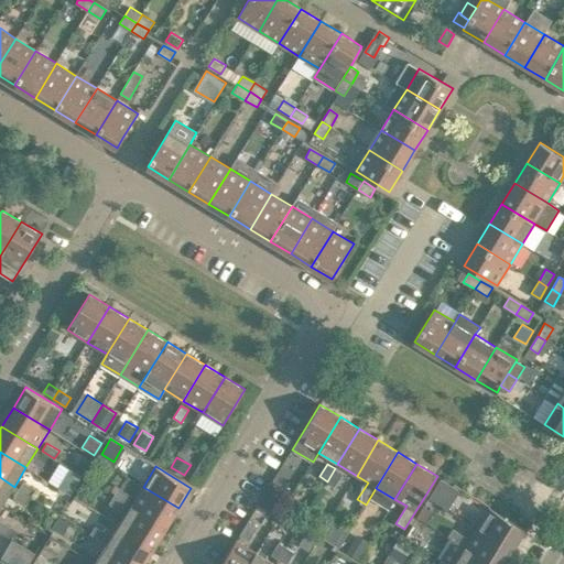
[(69,468),(58,487),(71,495),(82,476),(69,468)]
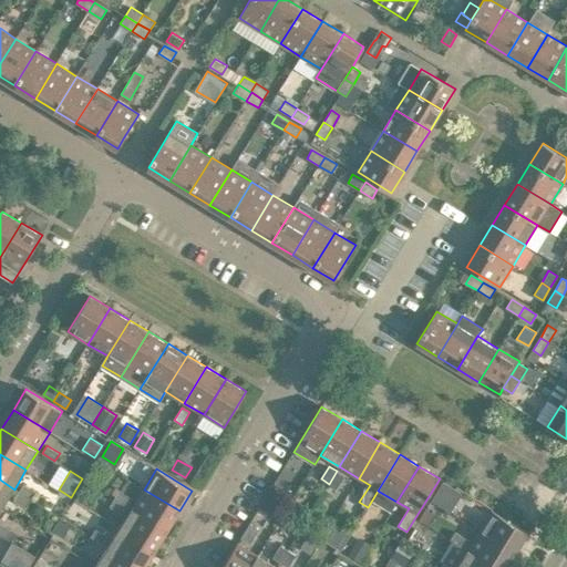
[(337,488),(344,476),(337,471),(329,484),(337,488)]
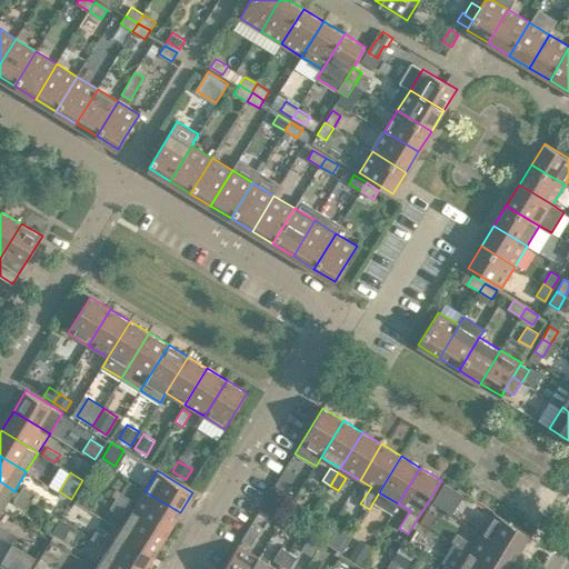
[(15,491),(0,481),(0,508),(2,510),(15,491)]
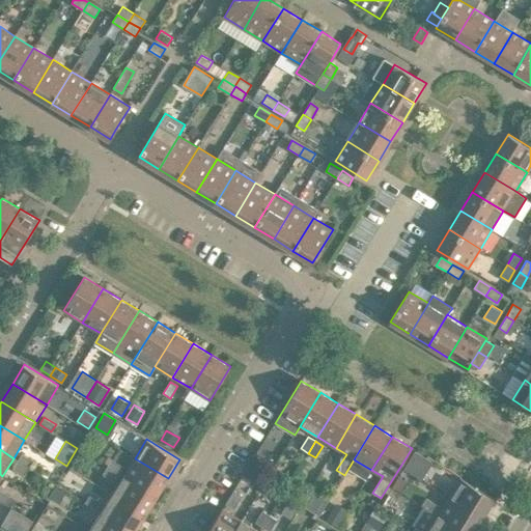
[(434,462),(416,450),(404,469),(422,479),(434,462)]
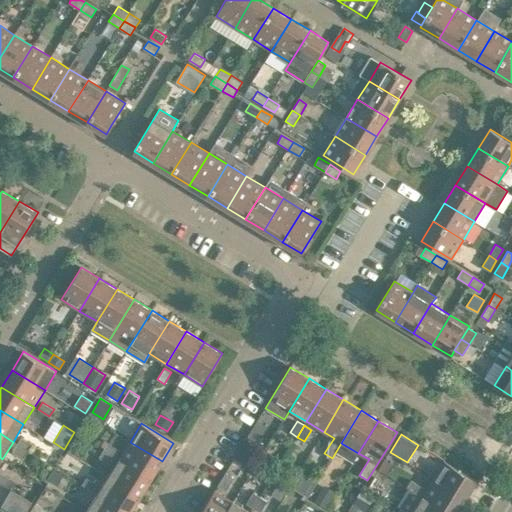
[(32,444),(21,437),(17,444),(28,451),(32,444)]
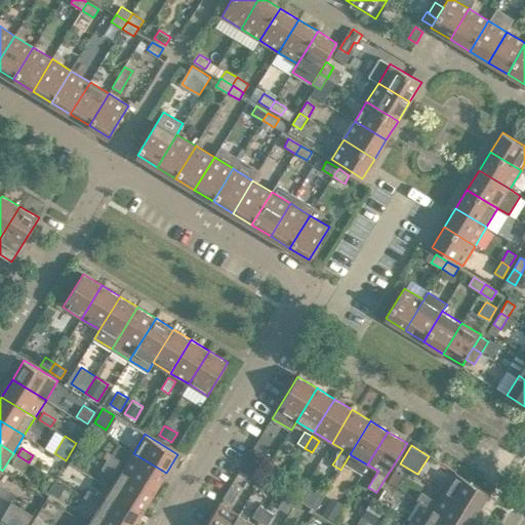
[(243,466),(255,474),(265,459),(252,451),(243,466)]
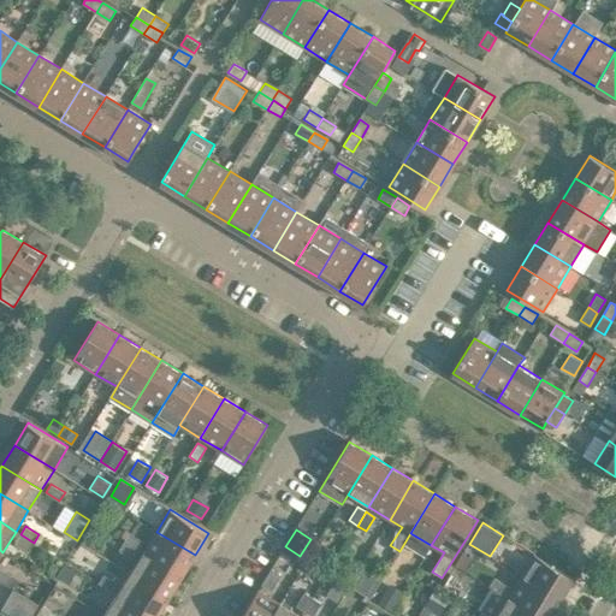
[(143,540),(130,532),(124,540),(138,549),(143,540)]
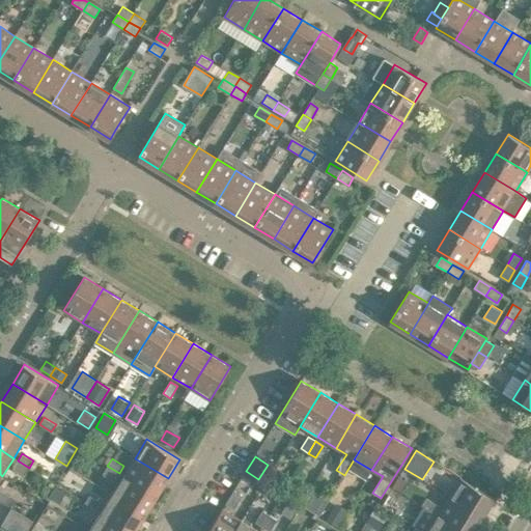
[(168,478),(135,458),(123,476),(157,497),(168,478)]
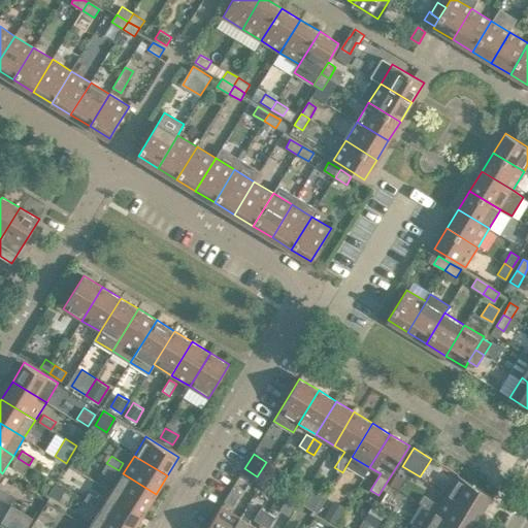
[(12,465),(25,472),(29,465),(18,458),(12,465)]
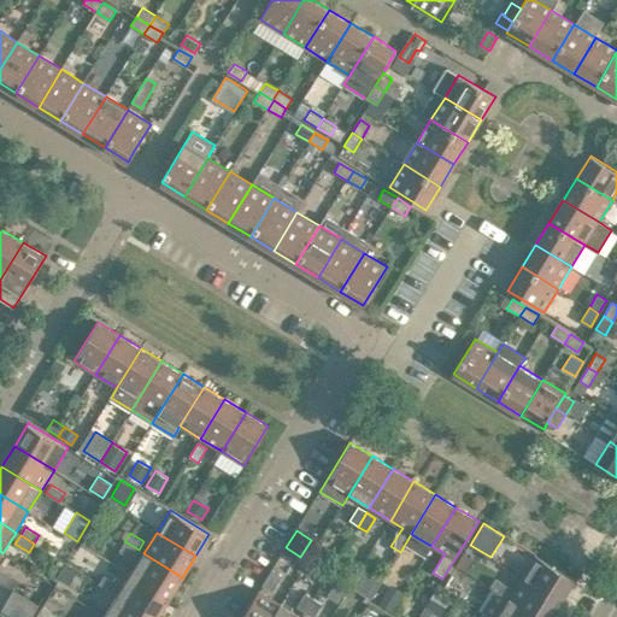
[(119,551),(133,559),(139,550),(124,541),(119,551)]
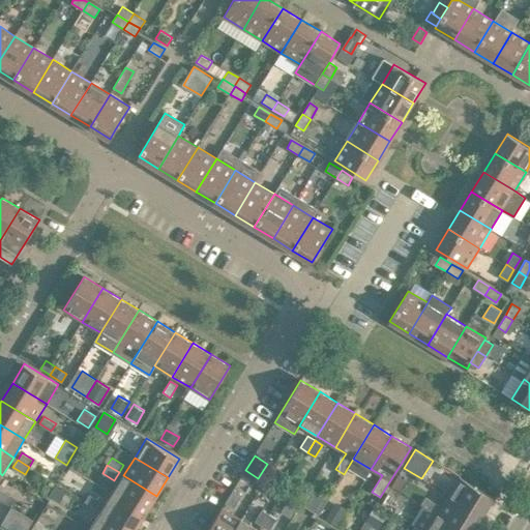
[(450,482),(455,474),(444,467),(439,475),(450,482)]
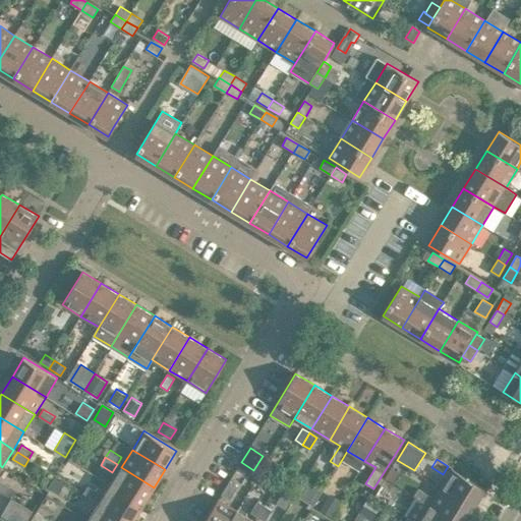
[(110,484),(143,505),(154,487),(121,467),(110,484)]
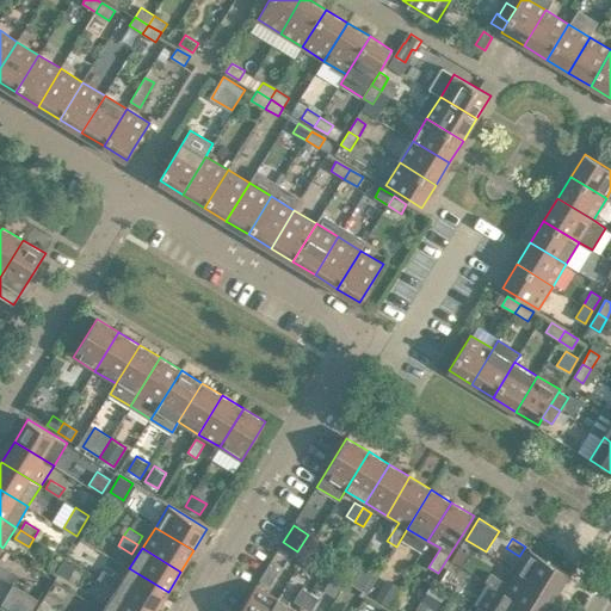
[(569,574),(530,550),(517,572),(555,596),(569,574)]
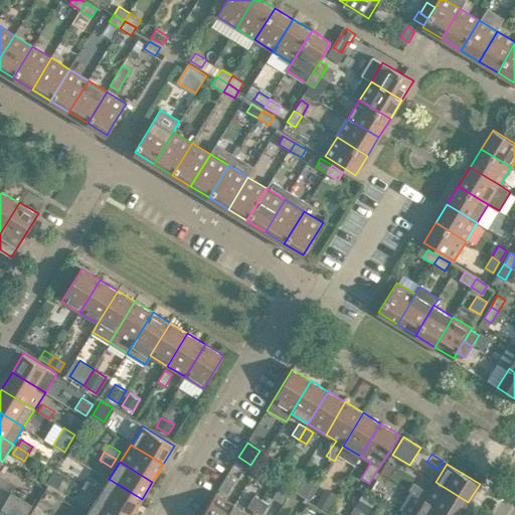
[(54,471),(47,482),(58,488),(64,478),(54,471)]
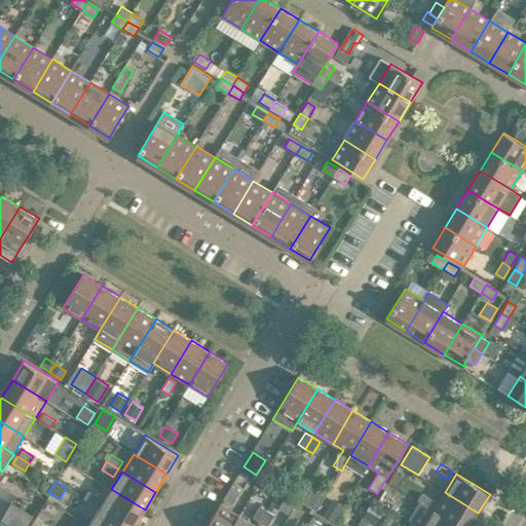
[(11,492),(0,484),(0,494),(7,499),(11,492)]
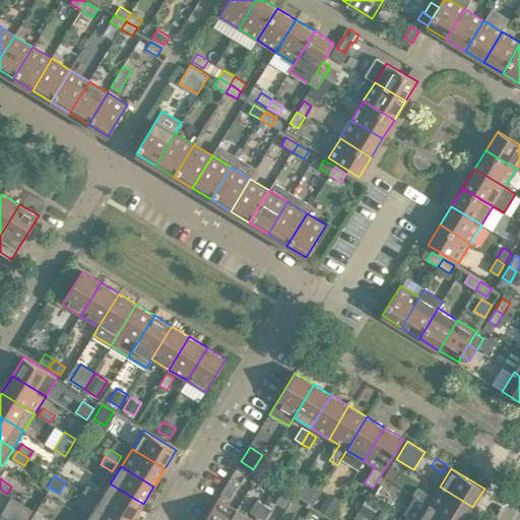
[(316,485),(305,478),(296,494),(307,501),(316,485)]
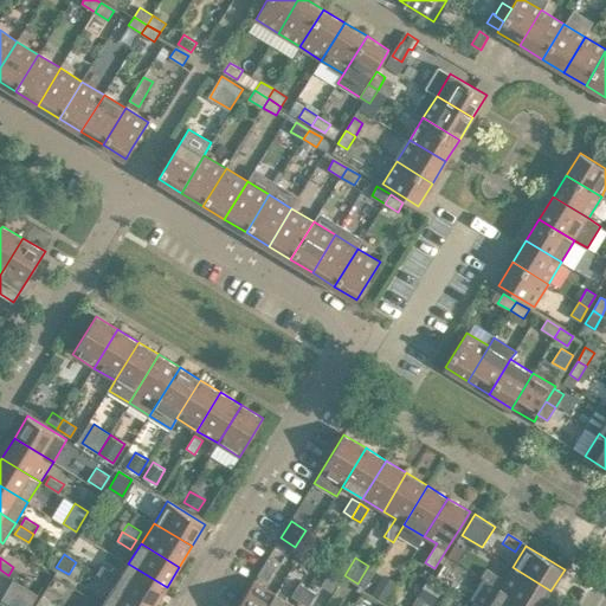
[(268,581),(276,568),(265,562),(258,575),(268,581)]
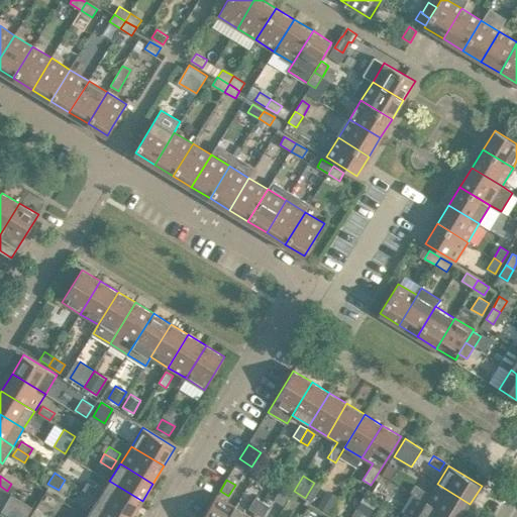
[(132,516),(142,501),(109,481),(99,499),(128,516),(132,516)]
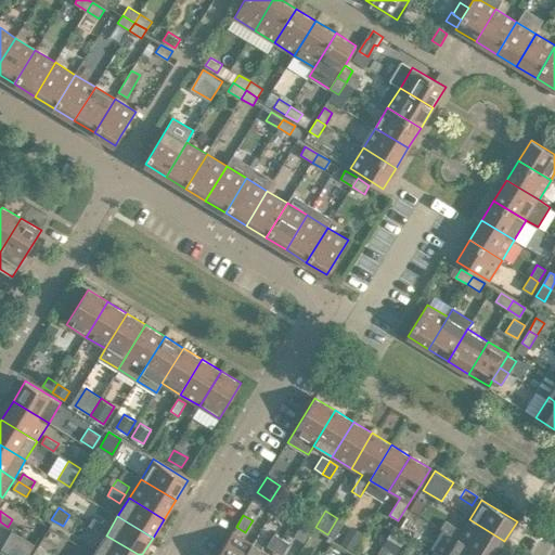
[(106,525),(94,517),(89,525),(102,532),(106,525)]
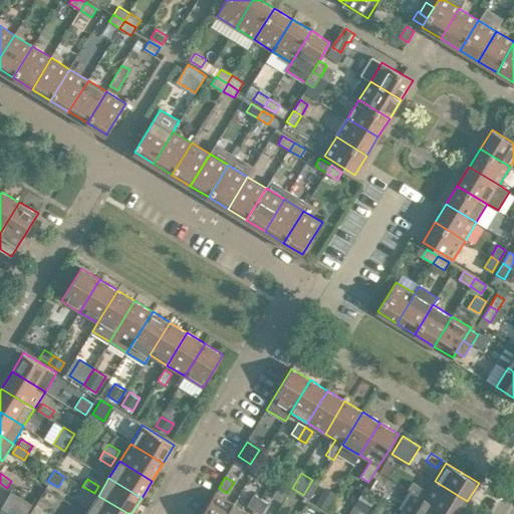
[(424,499),(449,513),(459,513),(467,501),(435,481),(424,499)]
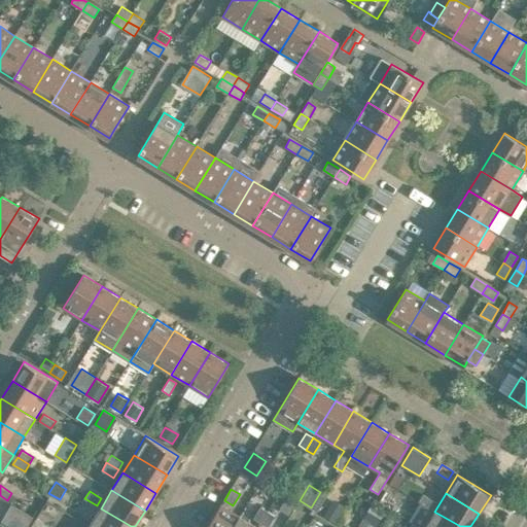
[(80,505),(92,513),(97,505),(84,498),(80,505)]
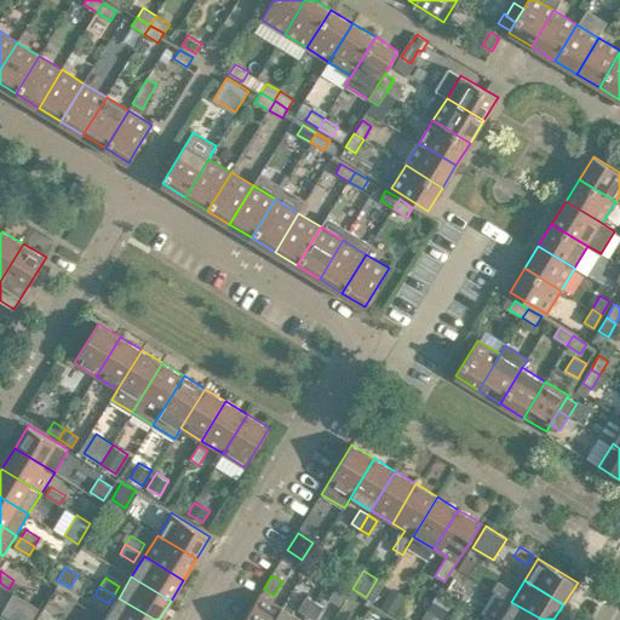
[(382,606),(392,613),(405,593),(394,586),(382,606)]
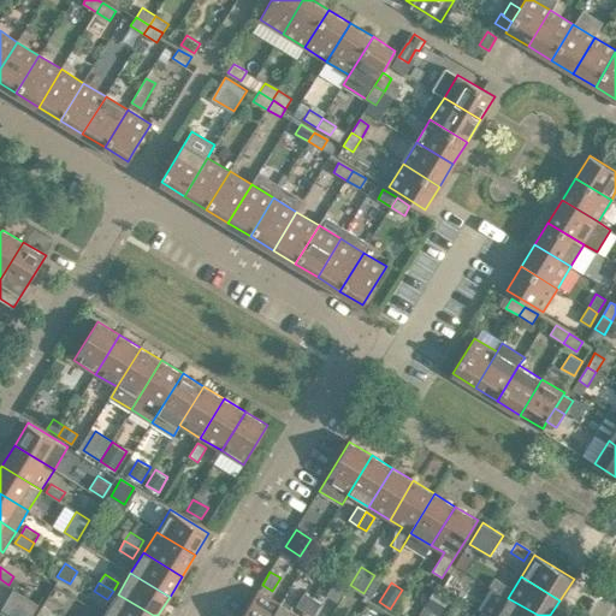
[(259,590),(242,615),(272,615),(280,603),(259,590)]
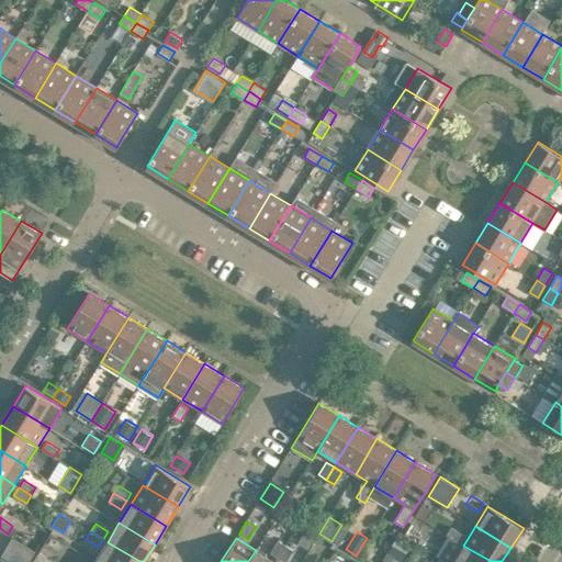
[(390,552),(401,559),(408,546),(397,539),(390,552)]
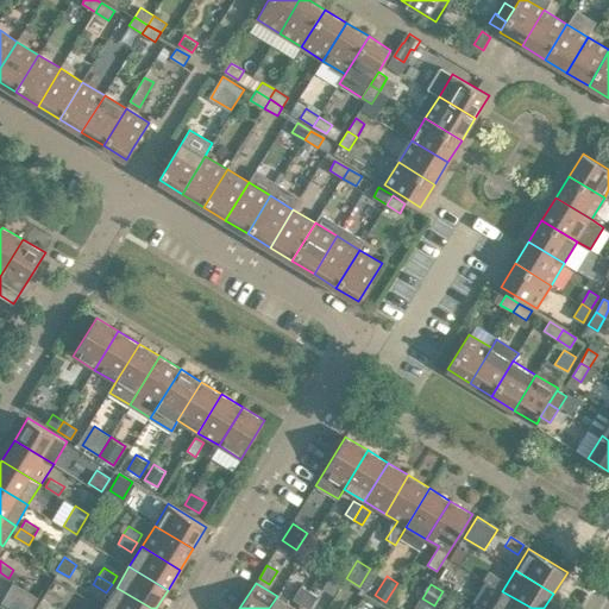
[(301,585),(293,598),(301,604),(309,590),(301,585)]
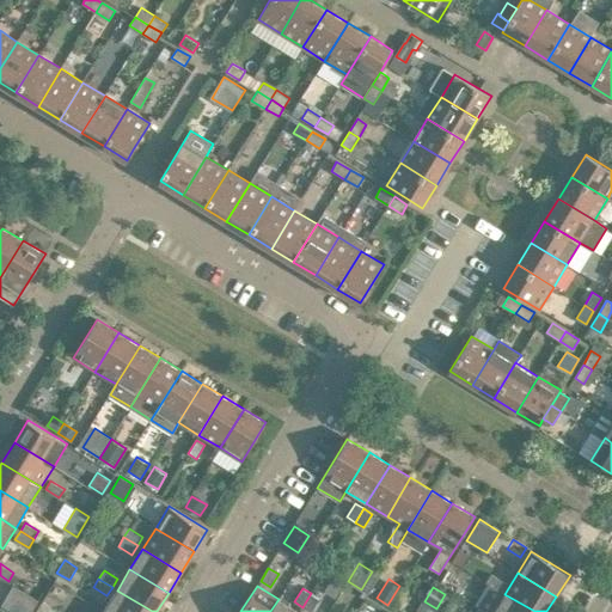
[(104,611),(105,611),(152,611),(117,591),(104,611)]
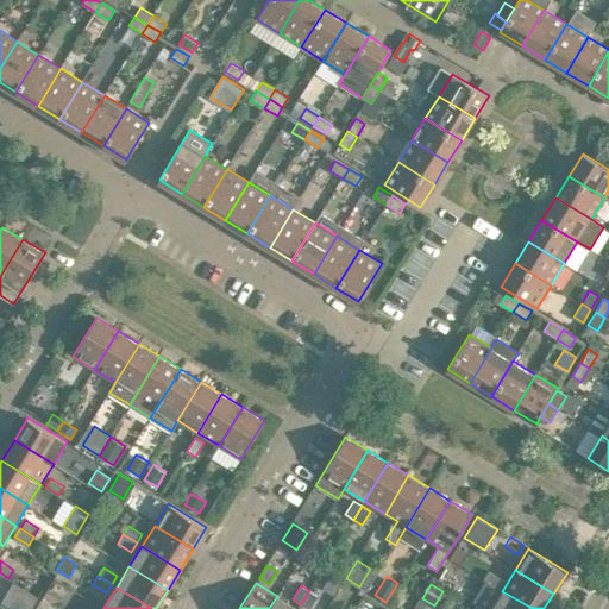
[(309,608),(318,596),(309,590),(301,604),(309,608)]
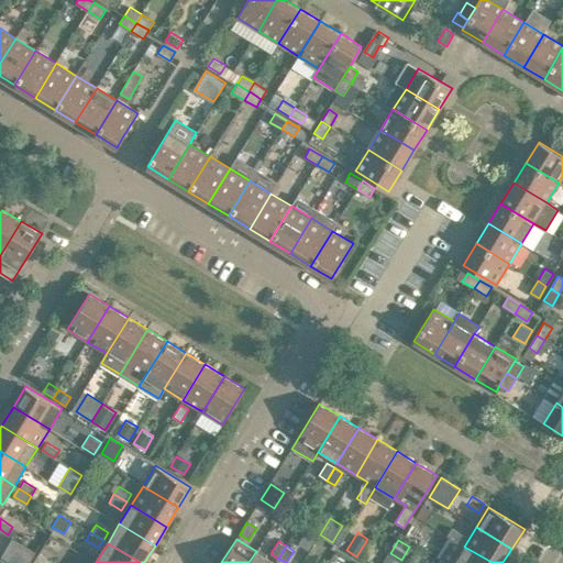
[(453,562),(492,562),(464,547),(453,562)]
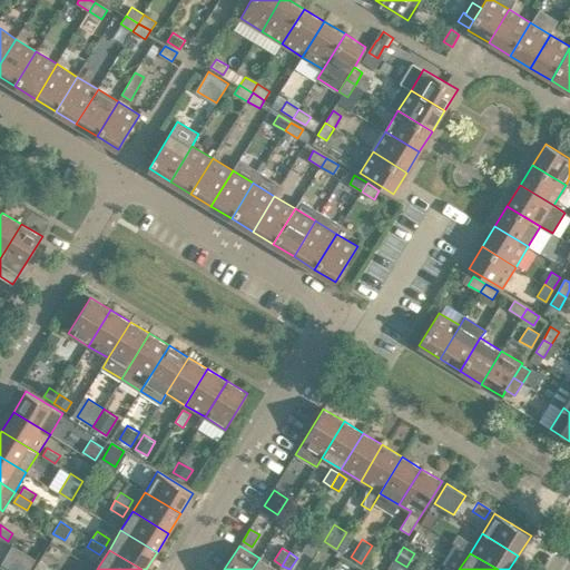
[(259,558),(252,569),(278,569),(279,569),(259,558)]
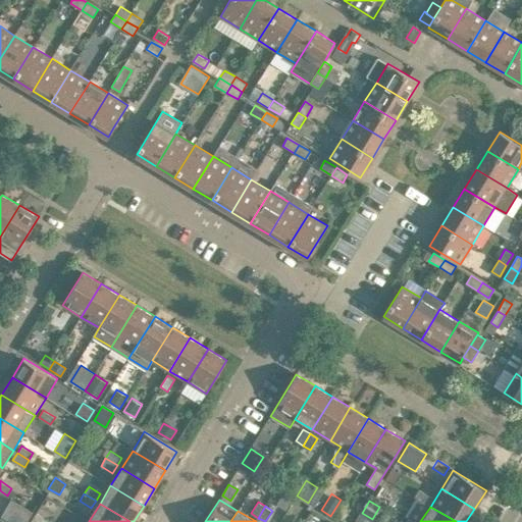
[(18,512),(11,521),(25,521),(29,518),(18,512)]
